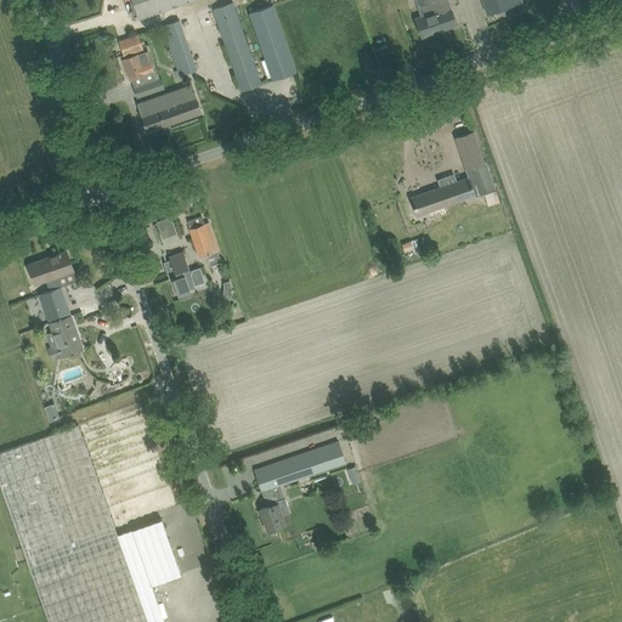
[(131,0),(139,20),(193,0),(131,0)]
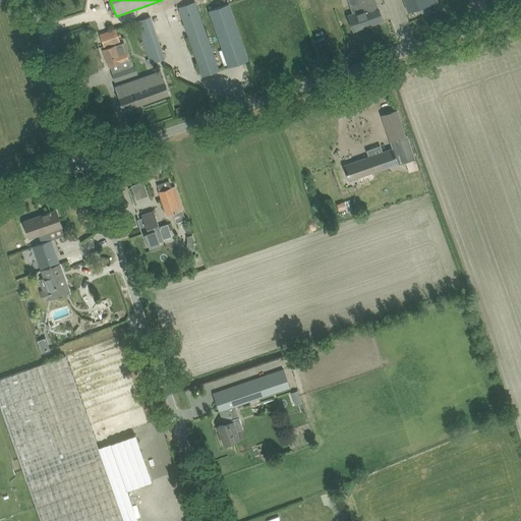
[(348,15),(353,31),(382,20),(374,0),(357,0),(361,10),(348,15)]
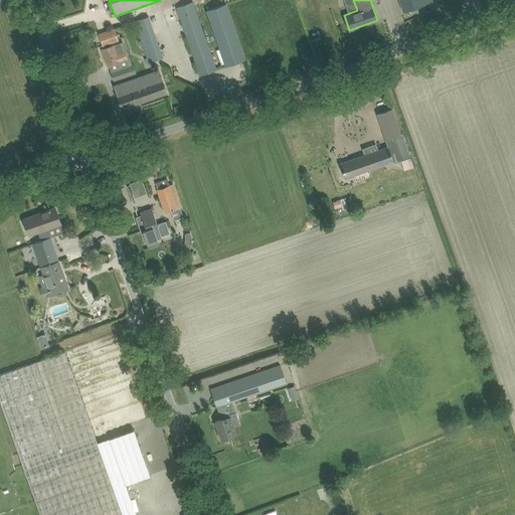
[(399,0),(403,12),(433,2),(431,0),(399,0)]
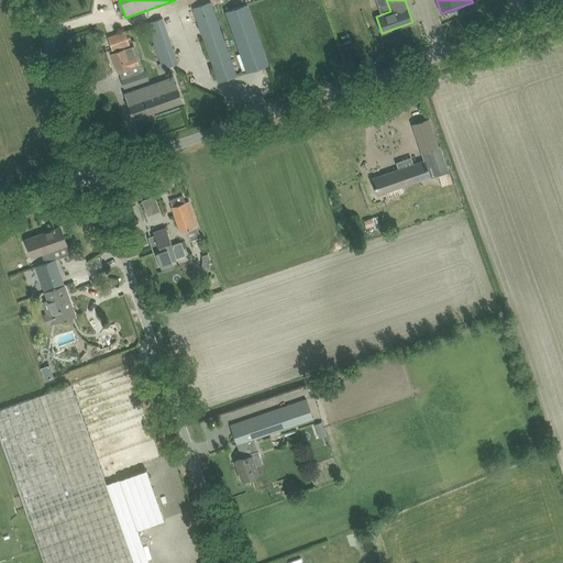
[(194,8),(219,83),(236,76),(211,2),(194,8)]
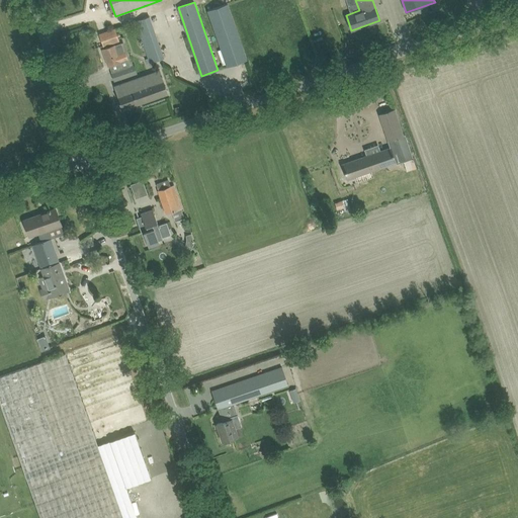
[(207,10),(227,67),(247,60),(228,3),(207,10)]
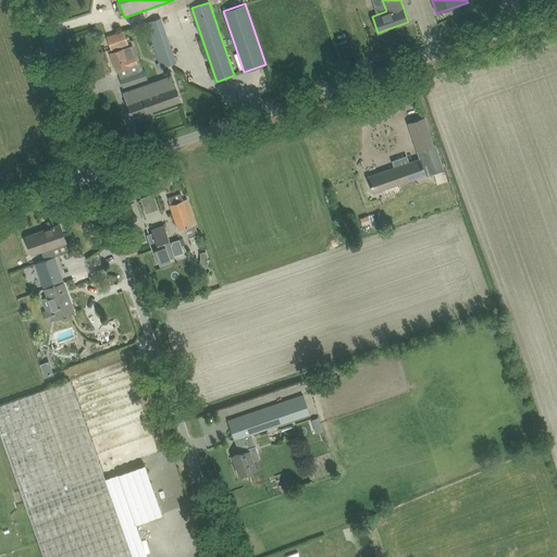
[(146,23),(161,67),(176,62),(160,19),(146,23)]
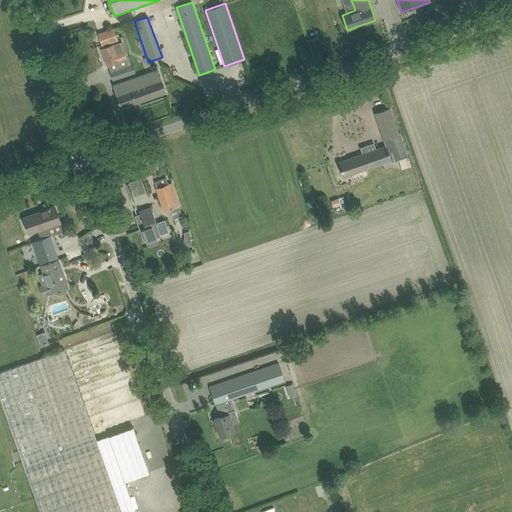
[(98,34),(102,45),(117,40),(113,29),(98,34)]
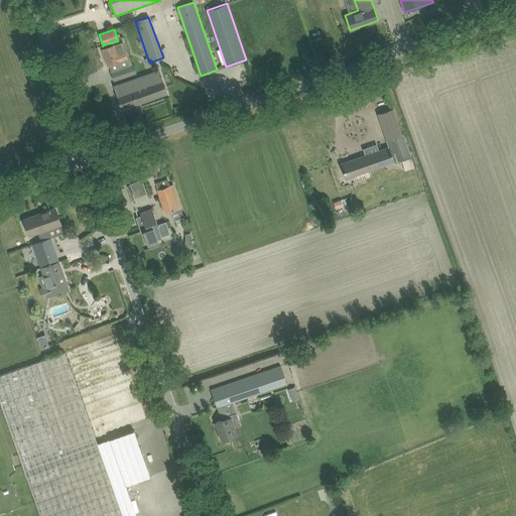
[(118,61),(121,69),(129,66),(121,42),(102,49),(108,66),(118,61)]
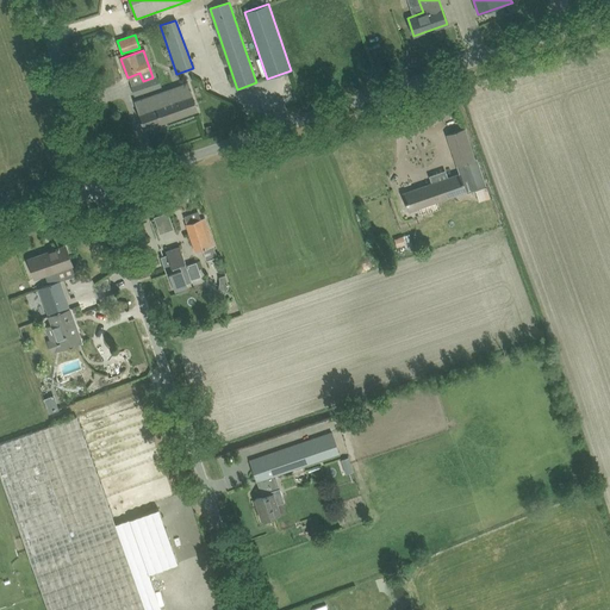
[(131,86),(134,95),(151,89),(148,80),(131,86)]
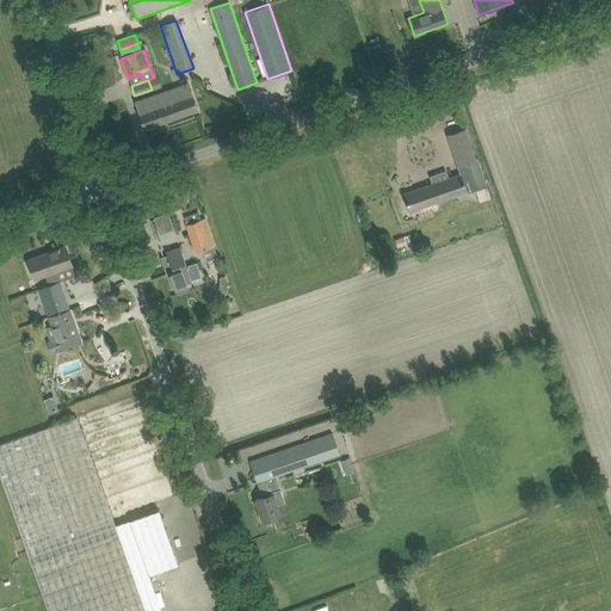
[(139,111),(144,129),(197,111),(189,85),(149,98),(153,106),(139,111)]
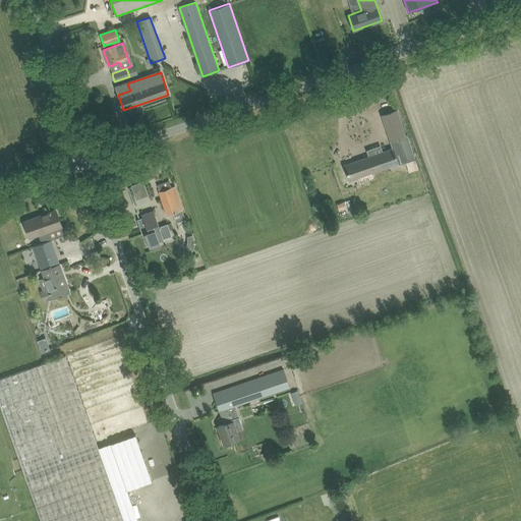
[(410,159),(414,170),(418,169),(407,135),(405,135),(397,110),(382,115),(390,141),(398,138),(405,161),(410,159)]
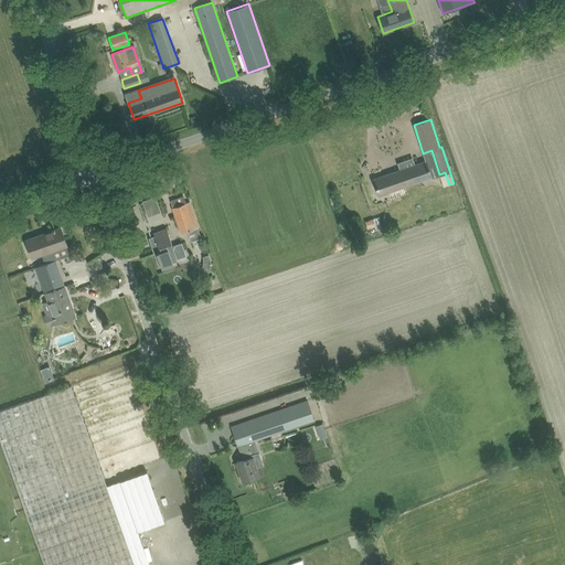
[(374,179),(380,194),(432,177),(426,161),(374,179)]
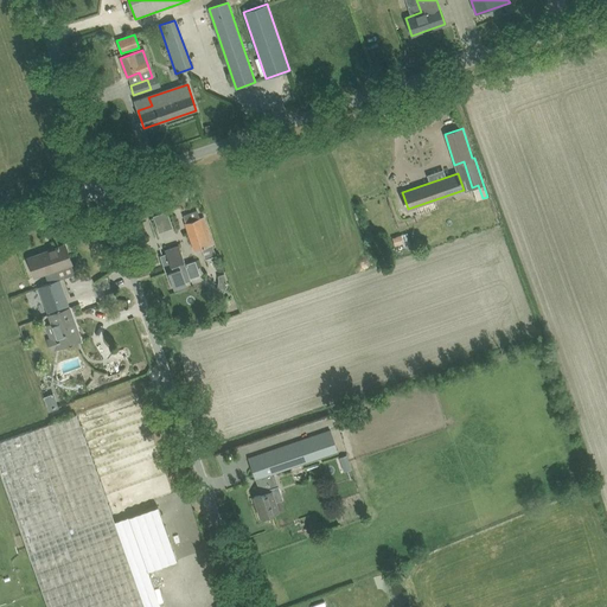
[(186,187),(183,196),(192,199),(196,191),(186,187)]
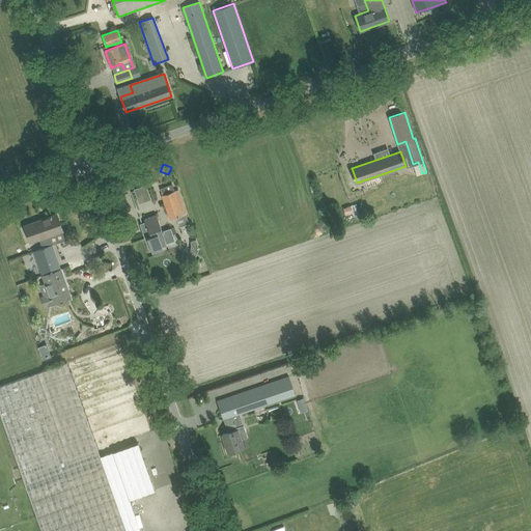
[(134,188),(139,203),(151,199),(146,184),(134,188)]
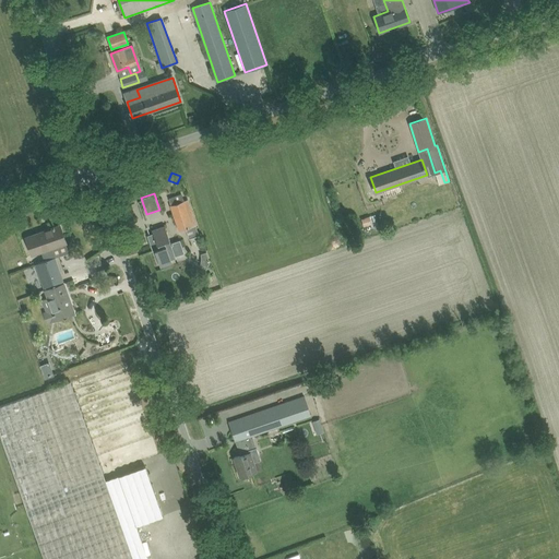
[(186,228),(189,238),(200,235),(195,225),(192,226),(181,194),(168,199),(179,230),(186,228)]
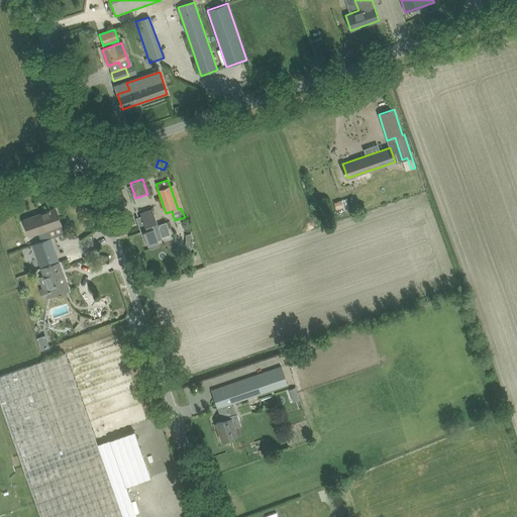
[(369,192),(364,201),(371,205),(376,196),(369,192)]
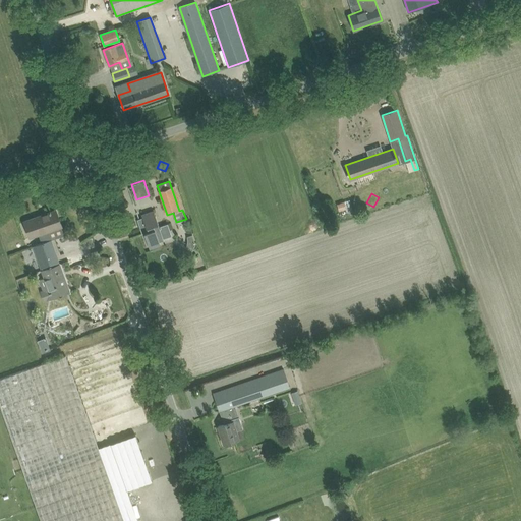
[(344,201),(337,204),(339,211),(346,209),(344,201)]
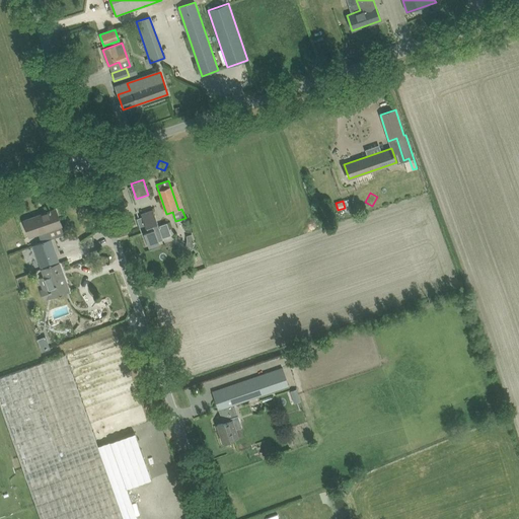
[(49,211),(24,220),(27,230),(30,237),(39,234),(40,237),(42,242),(32,245),(33,249),(39,263),(41,268),(44,276),(38,278),(43,290),(48,288),(51,297),(52,297),(53,297),(69,291),(62,270),(59,262),(51,238),(48,230),(61,225),(57,213),(58,213),(56,208),(50,210),(49,210),(49,211)]
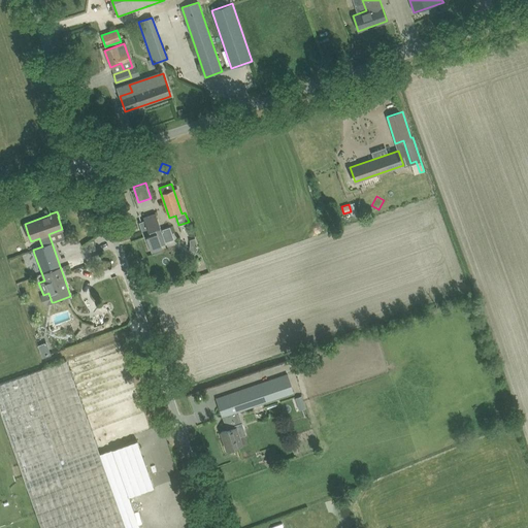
[(138,215),(151,251),(162,248),(161,243),(165,242),(165,244),(166,243),(165,241),(174,238),(170,227),(162,229),(163,231),(162,232),(156,213),(143,218),(144,222),(141,223),(139,215),(138,215)]
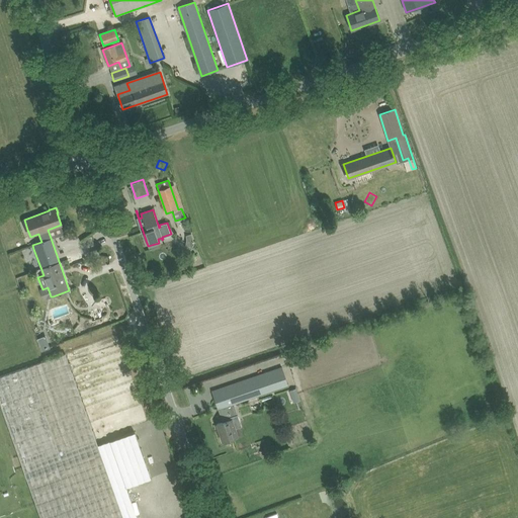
[(186,244),(184,246),(191,250),(194,242),(191,234),(186,235),(186,239),(186,244)]
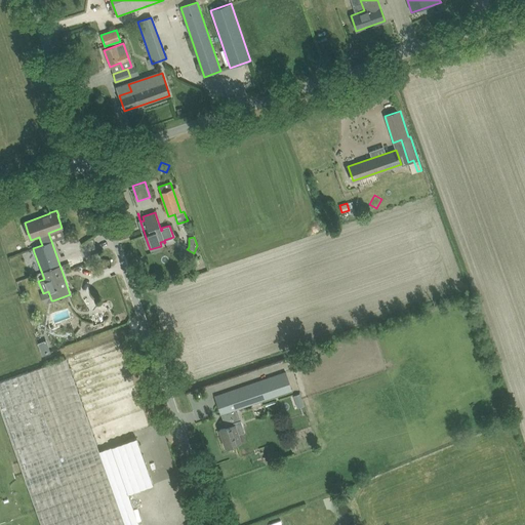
[(98,278),(104,295),(112,292),(106,276),(98,278)]
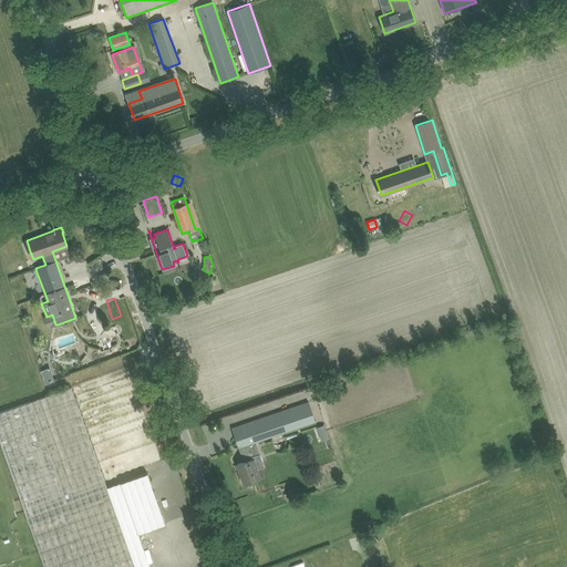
[(63,336),(66,344),(83,338),(80,329),(63,336)]
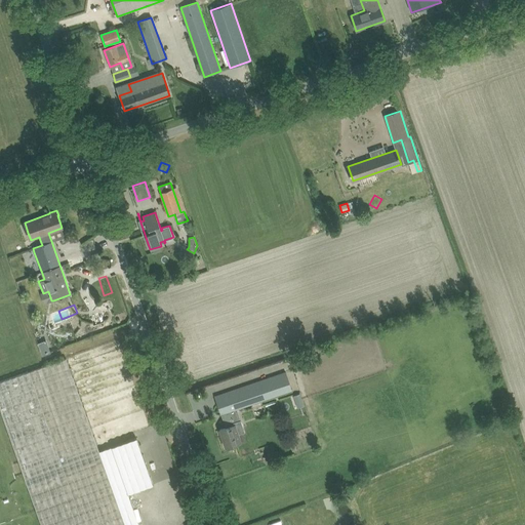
[(41,355),(50,351),(45,339),(36,342),(41,355)]
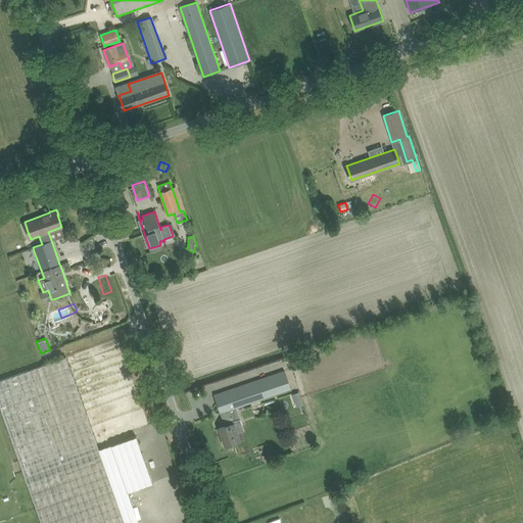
[(65,357),(0,380),(0,409),(27,483),(41,522),(138,522),(128,491),(152,482),(136,436),(98,449),(65,357)]
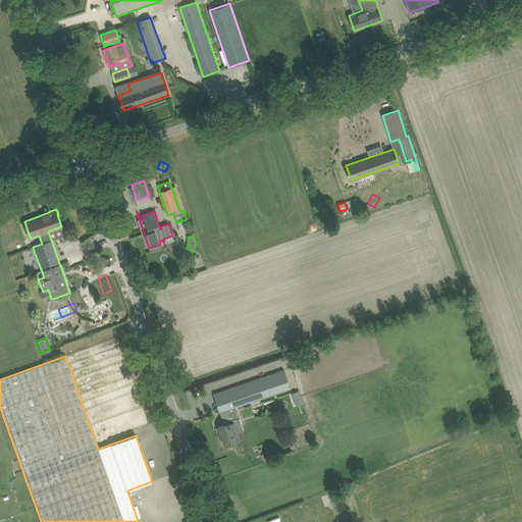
[(291,387),(284,370),(213,394),(224,425),(218,427),(224,445),(239,439),(237,432),(244,429),(236,406),(291,387)]
